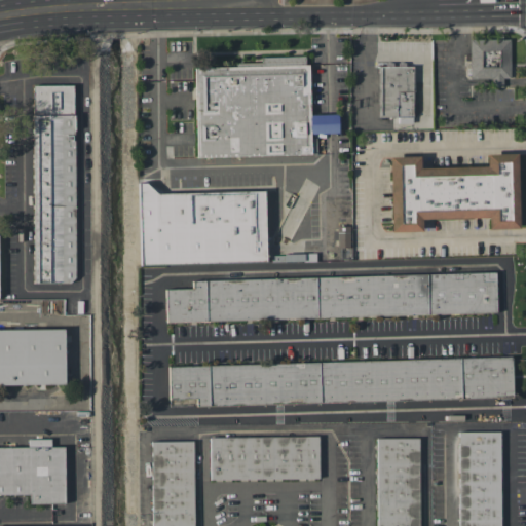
[(470,38),(510,38),(511,78),(503,78),(503,87),(494,87),(494,78),(471,78),(470,38)]
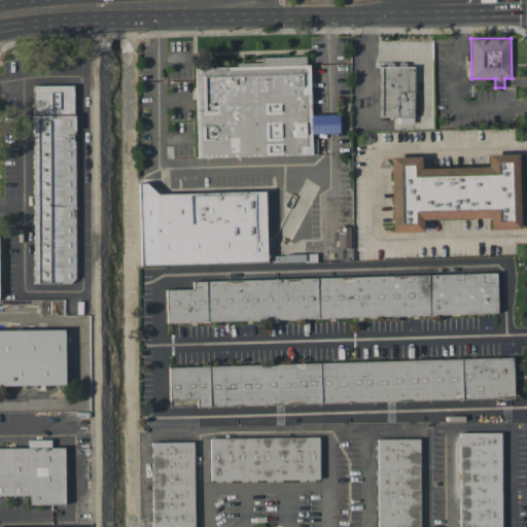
[(196,68),(309,65),(311,154),(198,157),(196,68)]
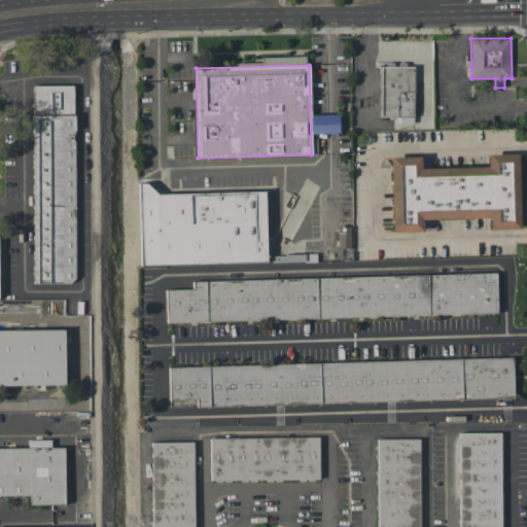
[(380,67),(414,67),(414,117),(379,117),(380,67)]
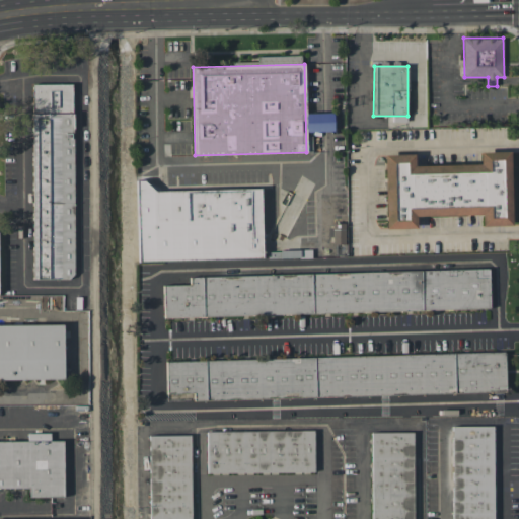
[(34,84),(33,279),(69,279),(74,274),(72,84),(34,84)]
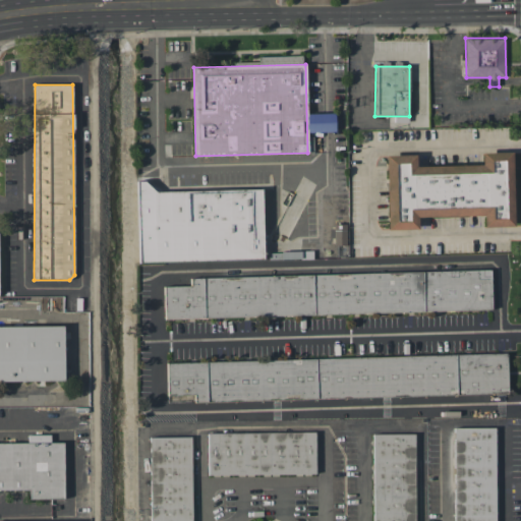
[(511,152),(513,226),(484,226),(483,216),(417,217),(417,228),(388,229),(386,156),(415,155),(415,166),(481,165),(481,153),(511,152)]
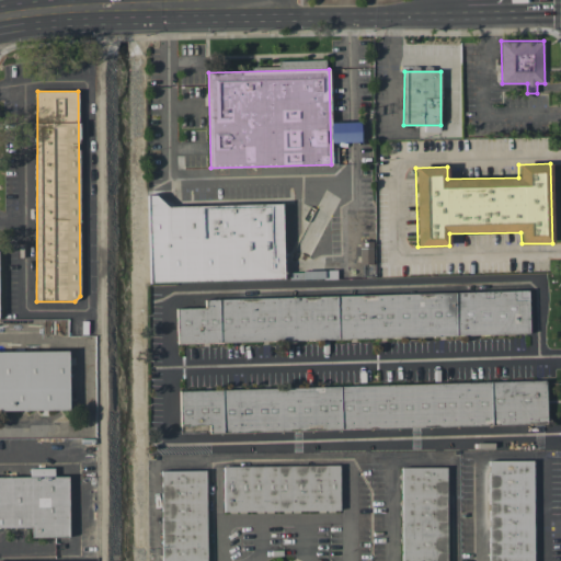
[(155,195),(147,195),(149,283),(284,278),(282,204),(167,207),(155,195)]
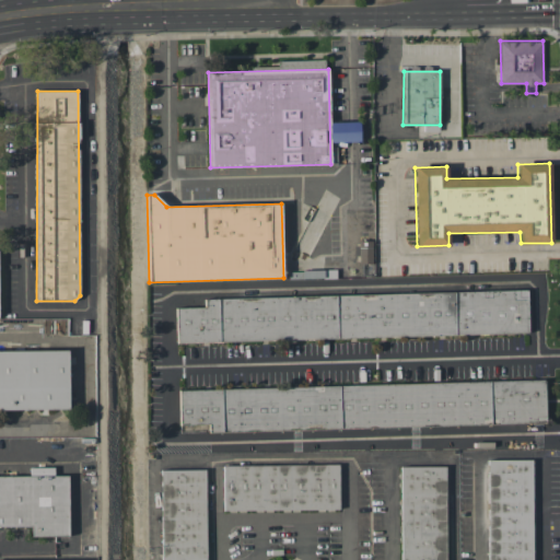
[(371,263),(371,241),(359,241),(358,263),(371,263)]
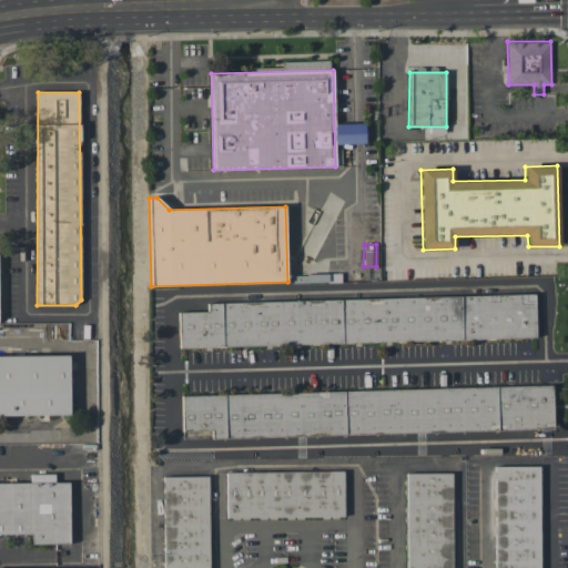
[(178,312),(208,311),(208,304),(535,294),(536,337),(179,348),(178,312)]
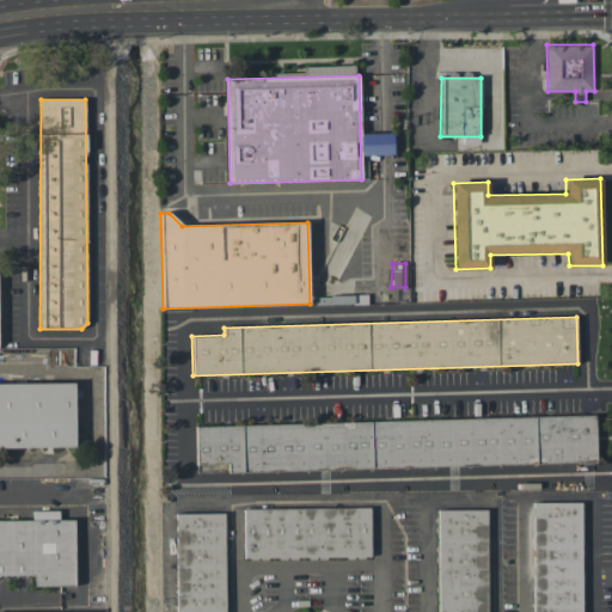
[(0,383),(74,383),(74,446),(0,446),(0,383)]
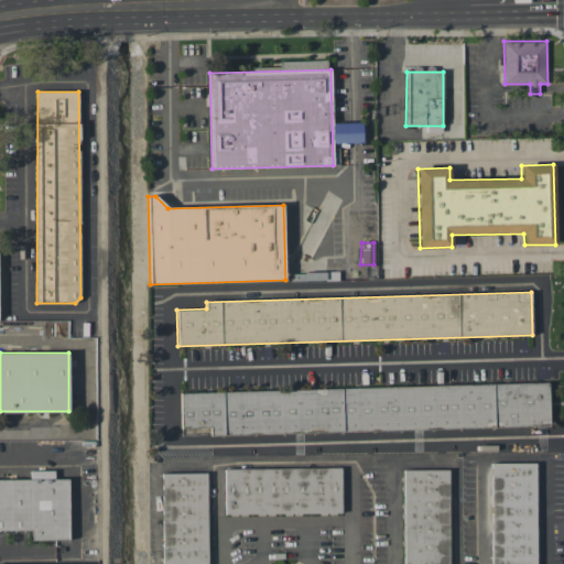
[(180,393),(548,381),(550,425),(210,436),(210,429),(181,430),(180,393)]
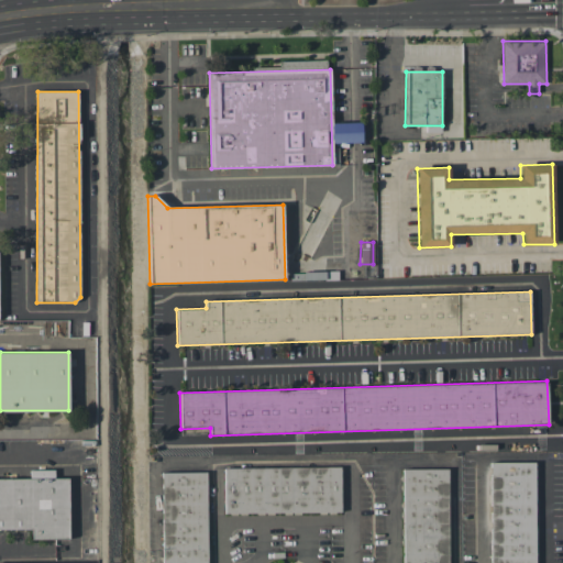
[(536,462),(536,562),(490,562),(490,463),(536,462)]
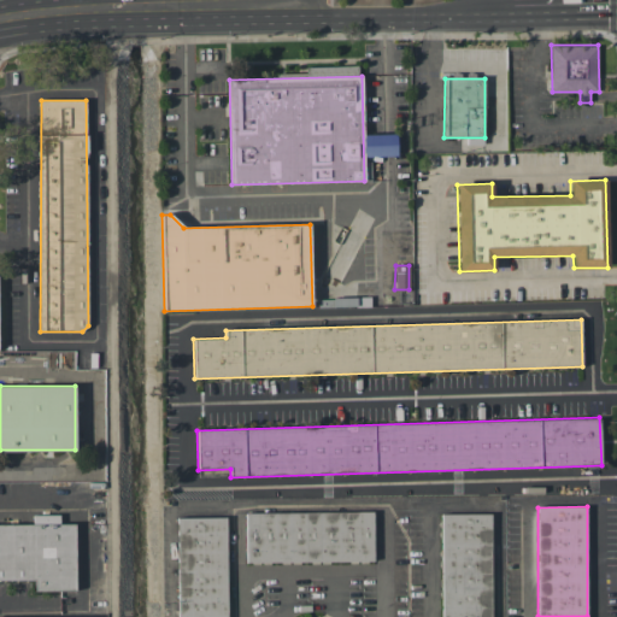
[(246,513),(374,512),(374,560),(247,562),(246,513)]
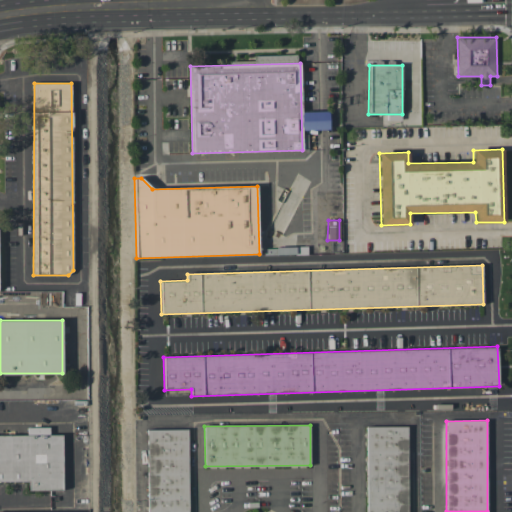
[(367,511),(366,427),(407,426),(407,511),(367,511)]
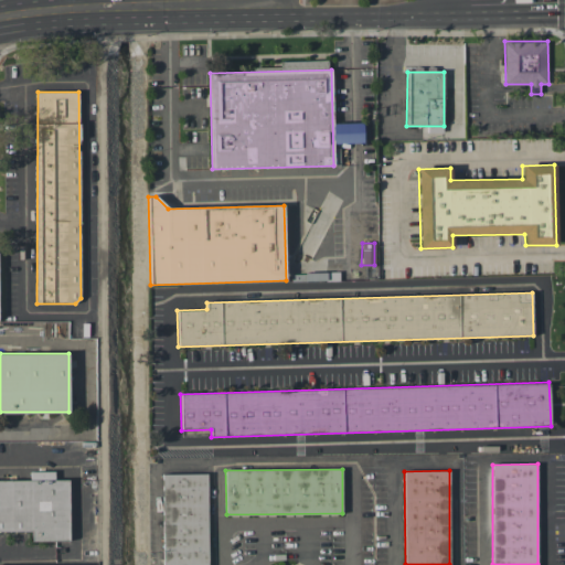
[(162,564),(162,475),(208,473),(208,564),(162,564)]
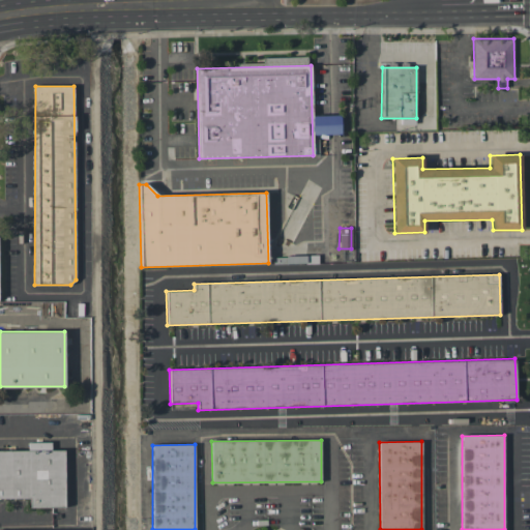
[(0,450),(64,450),(65,507),(30,507),(30,498),(0,498),(0,450)]
